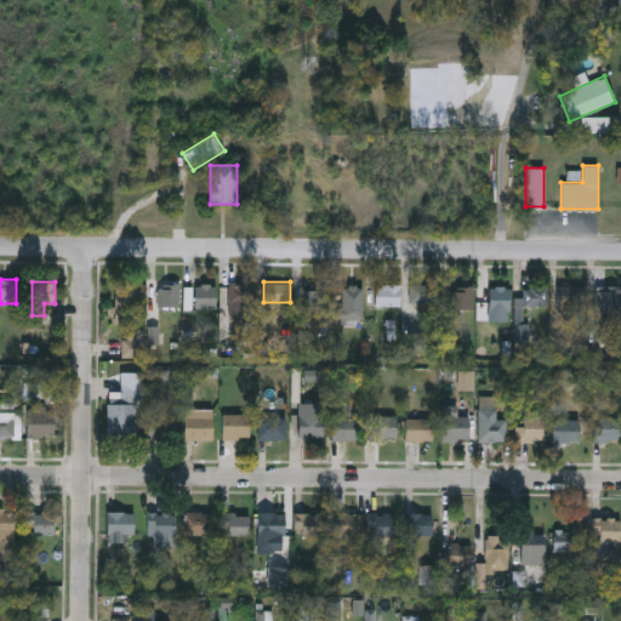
[(180,284),(178,307),(158,307),(158,283),(180,284)]
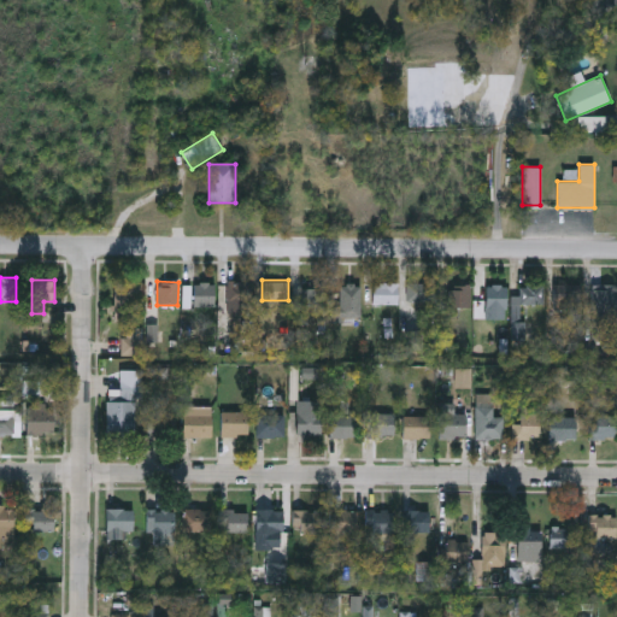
[(227,304),(227,281),(252,281),(252,304),(227,304)]
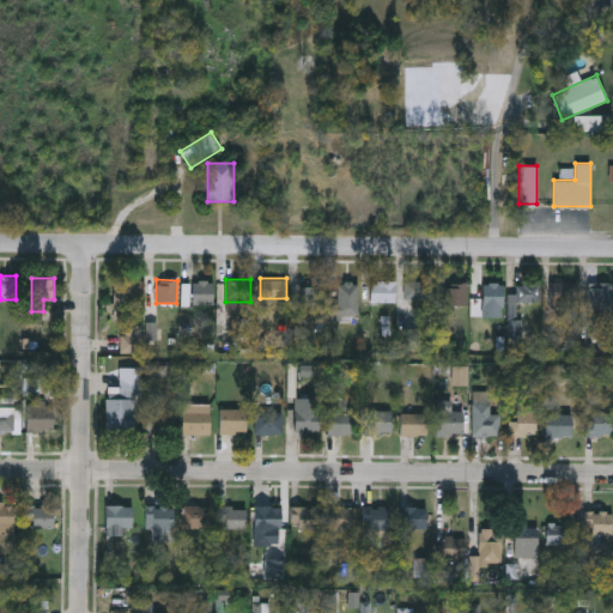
[(135,280),(135,311),(113,311),(113,280),(135,280)]
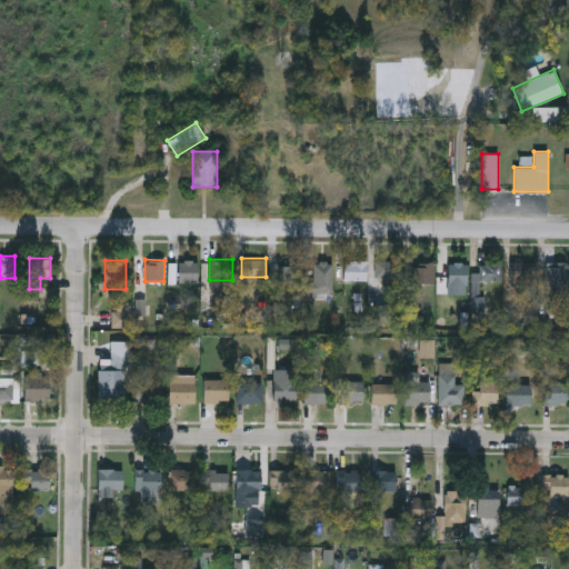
[(367,260),(367,280),(342,280),(342,260),(367,260)]
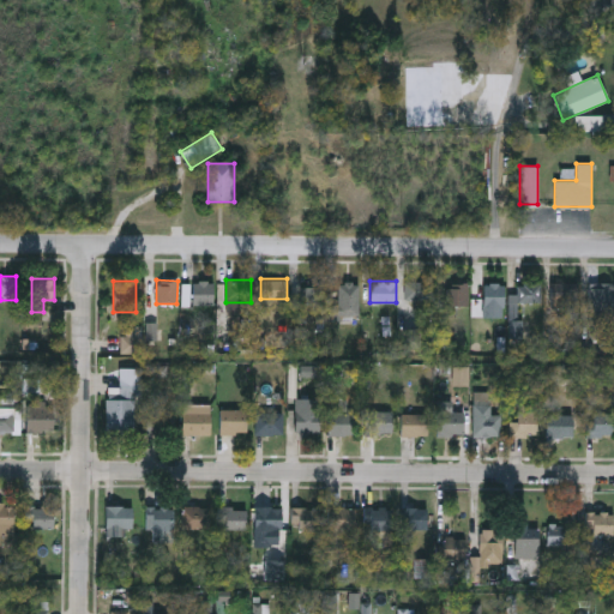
[(432,281),(432,300),(404,300),(404,281),(432,281)]
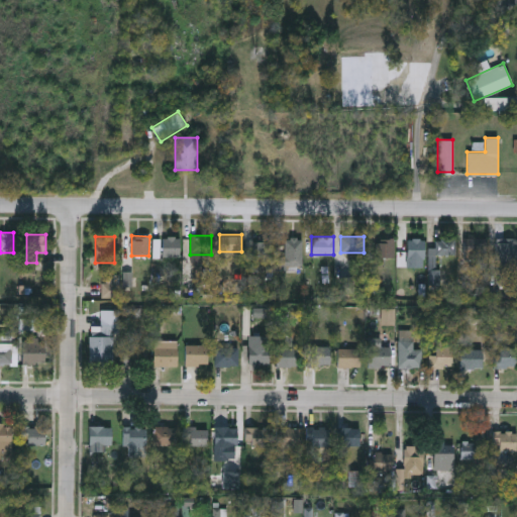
[(181,256),(162,256),(162,237),(181,237),(181,256)]
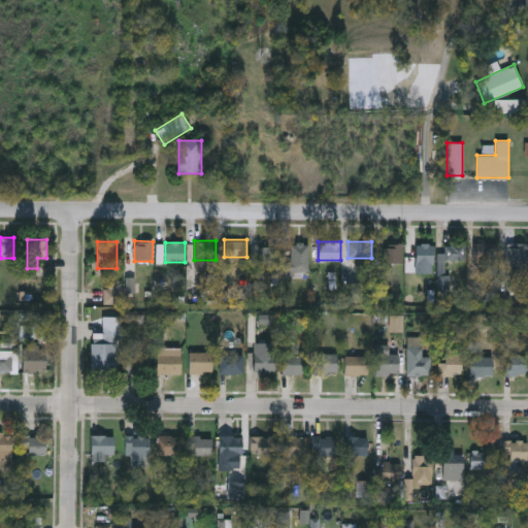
[(473,272),(473,242),(494,242),(494,272),(473,272)]
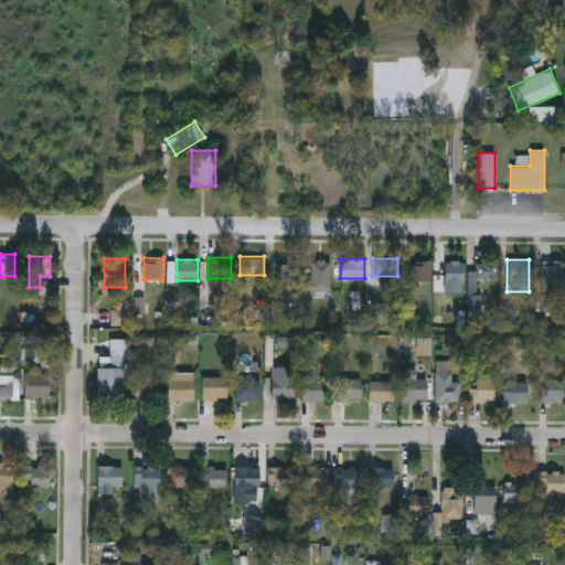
[(330,290),(306,290),(306,281),(311,281),(311,260),(330,260),(330,290)]
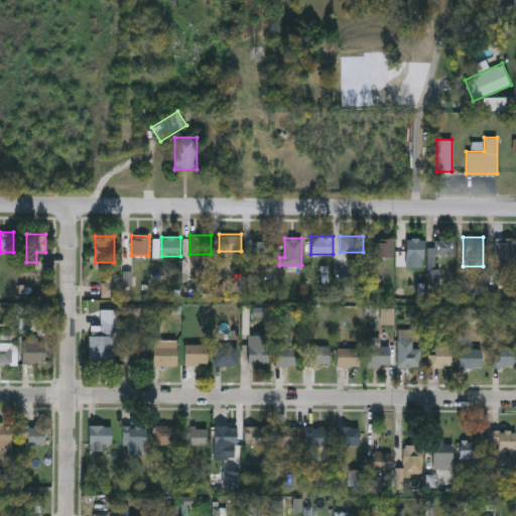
[(393,238),(393,258),(375,258),(375,238),(393,238)]
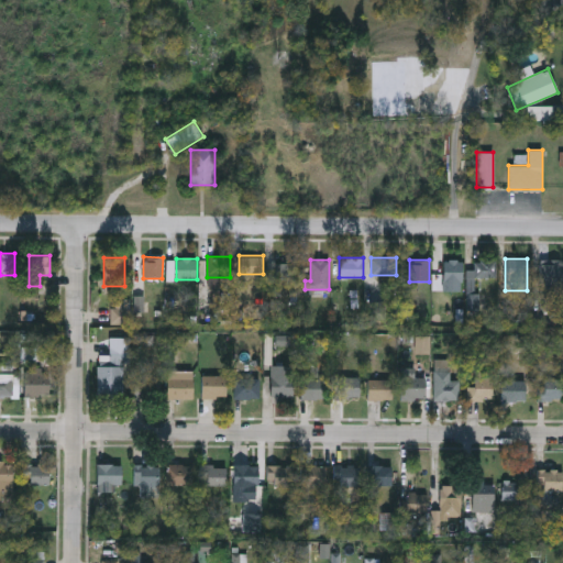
[(462,280),(443,280),(443,260),(462,260),(462,280)]
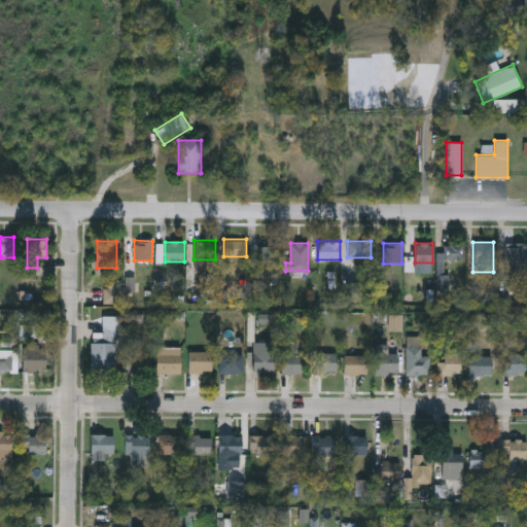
[(464,243),(464,259),(445,259),(445,243),(464,243)]
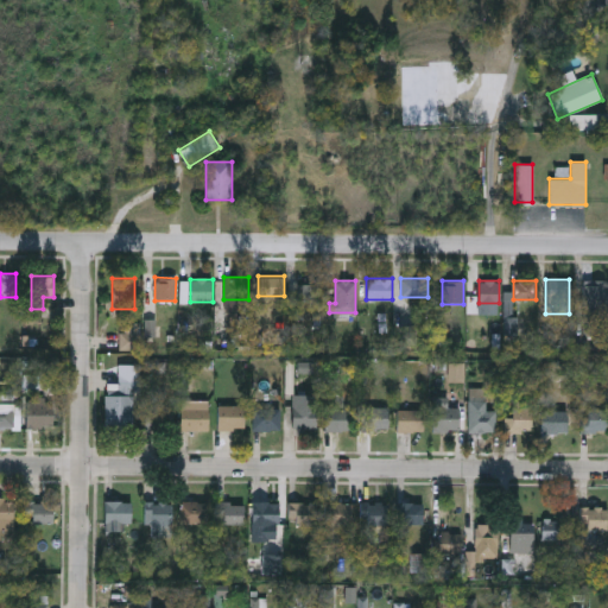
[(607,280),(607,317),(583,317),(583,280),(607,280)]
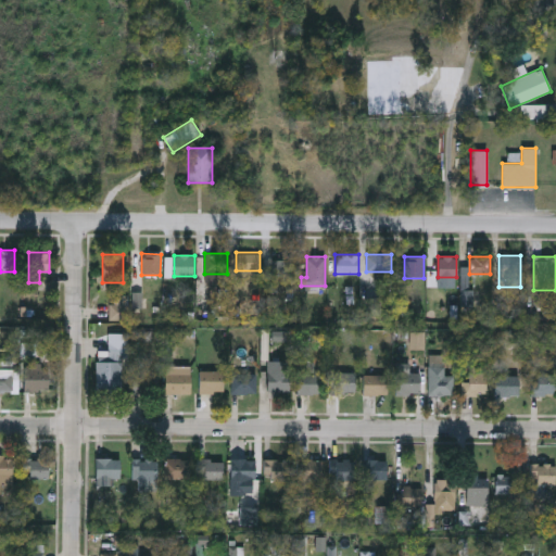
[(293,276),(272,276),(272,258),(293,258),(293,276)]
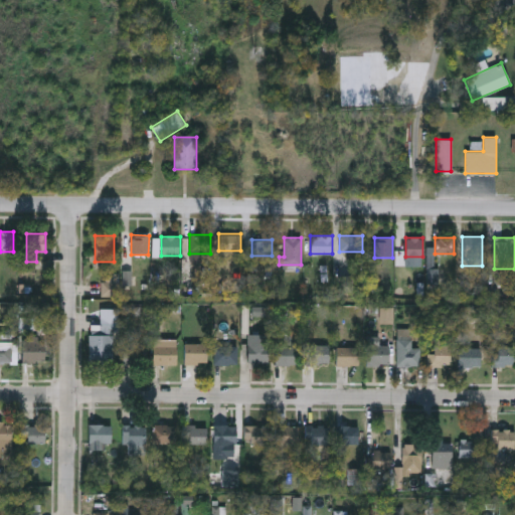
[(101,330),(101,317),(117,317),(117,330),(101,330)]
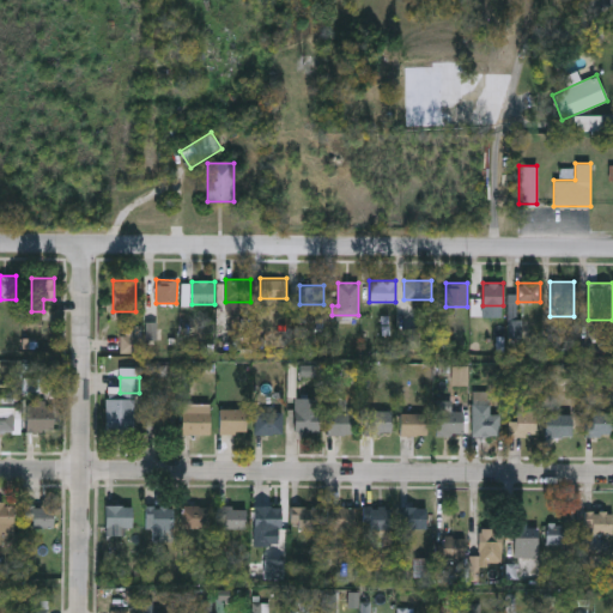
[(501,407),(501,436),(472,436),(472,390),(490,390),(490,407),(501,407)]
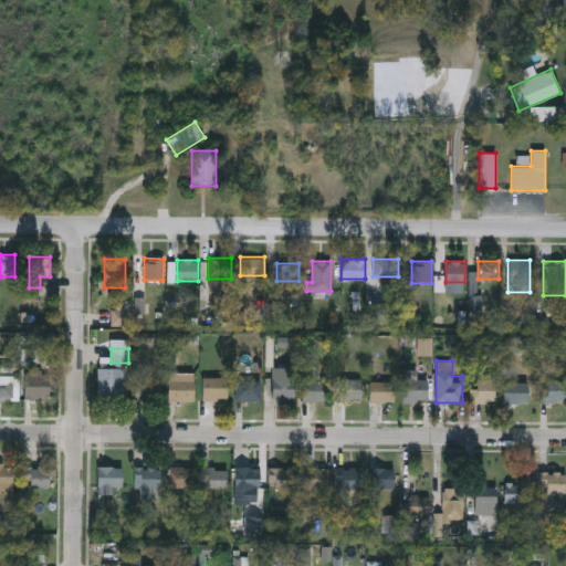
[(294,367),(294,398),(271,398),(271,367),(294,367)]
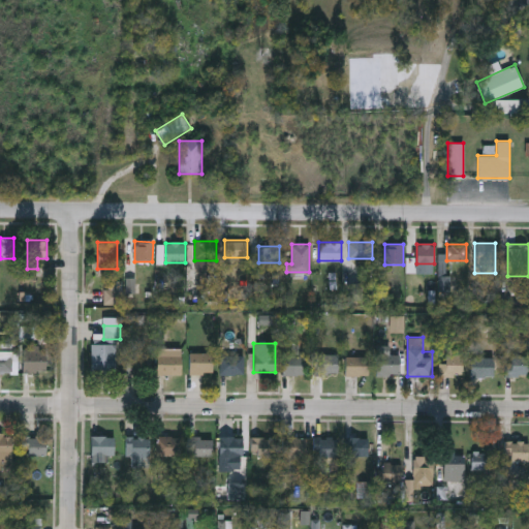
[(91,374),(91,344),(115,344),(115,374),(91,374)]
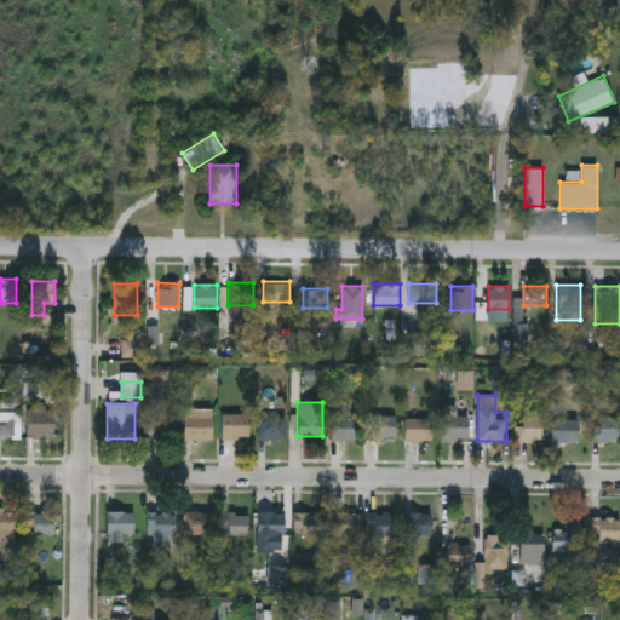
[(356,403),(356,440),(331,440),(331,403),(356,403)]
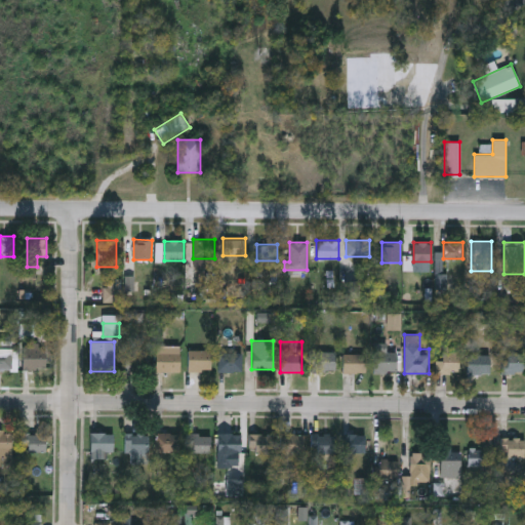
[(397,353),(397,372),(373,372),(373,344),(380,344),(380,353),(397,353)]
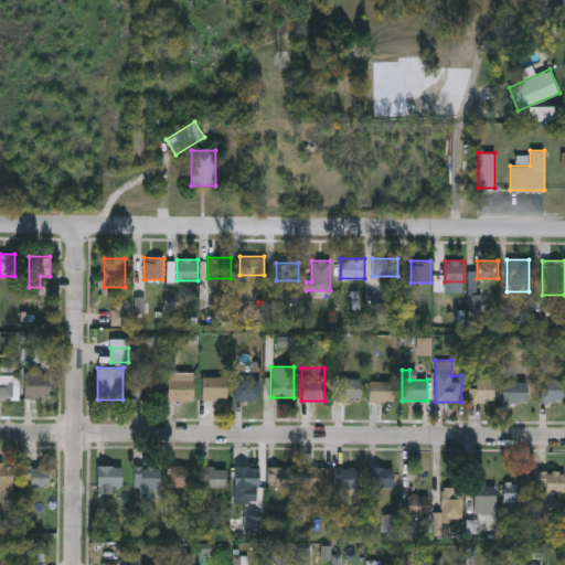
[(50,375),(50,397),(24,397),(24,371),(41,371),(41,375),(50,375)]
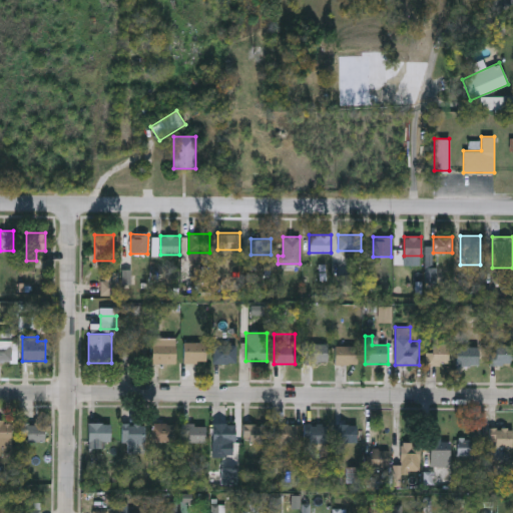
[(144,339),(144,362),(121,362),(121,339),(144,339)]
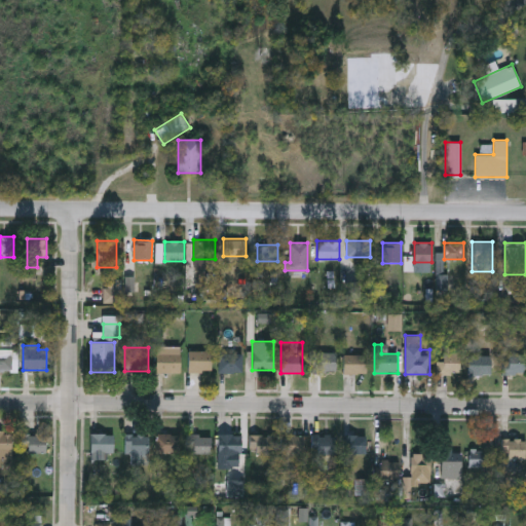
[(156,373),(156,347),(181,347),(181,373),(156,373)]
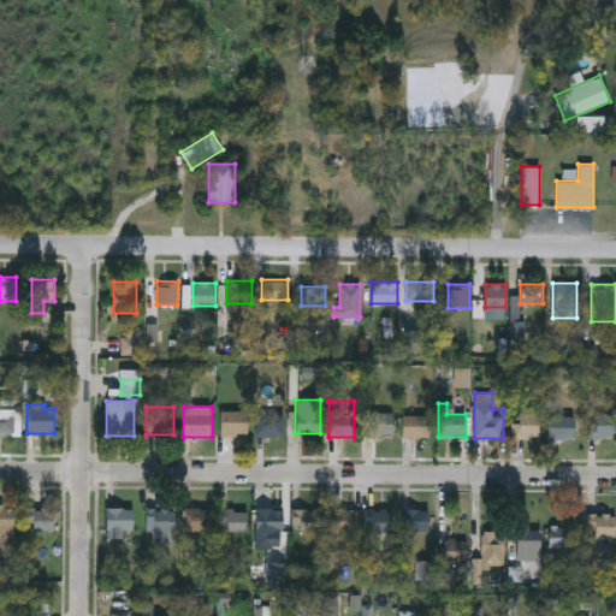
[(538,407),(538,437),(516,437),(516,407),(538,407)]
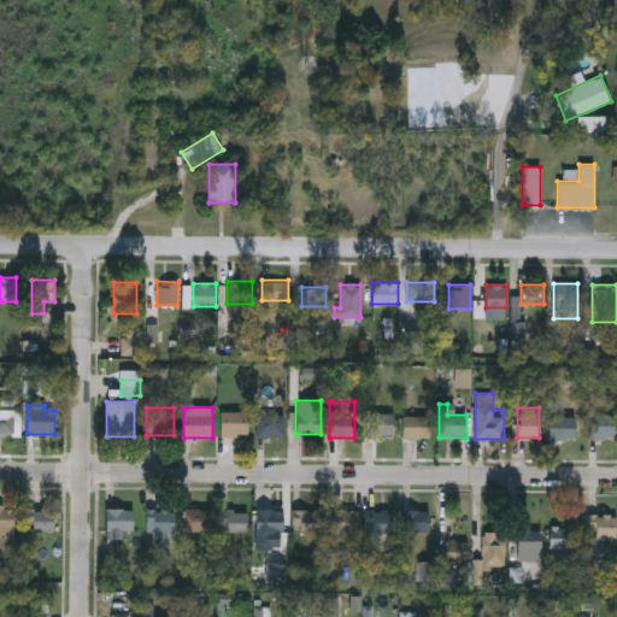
[(0,410),(17,410),(17,435),(0,435),(0,410)]
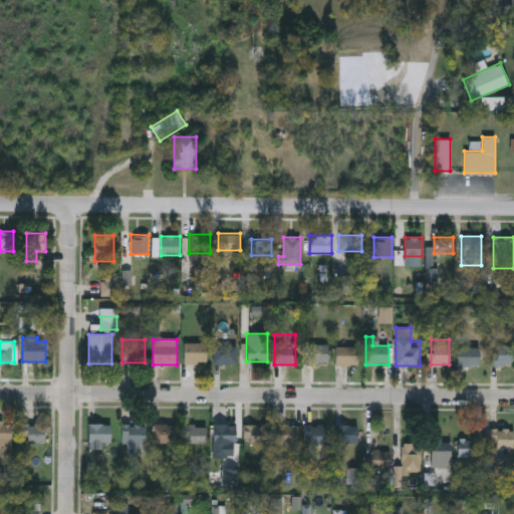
[(207,343),(207,362),(184,362),(184,343),(207,343)]
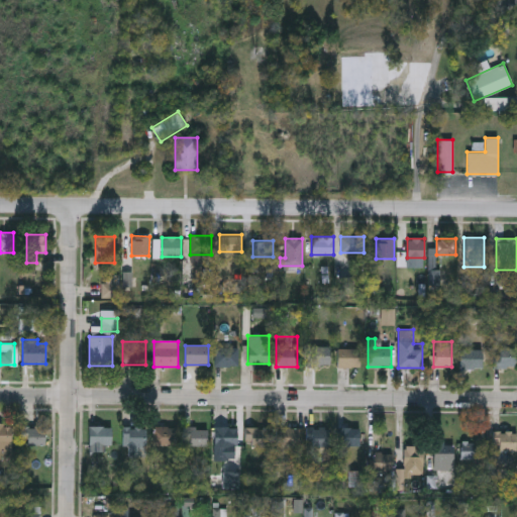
[(215,366),(214,346),(237,346),(237,366),(215,366)]
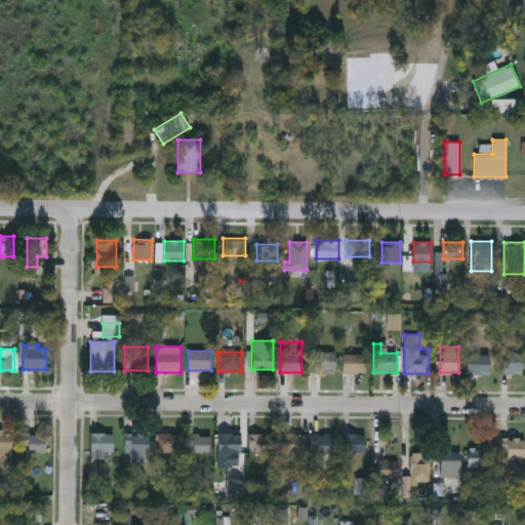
[(334,352),(334,370),(310,370),(310,352),(334,352)]
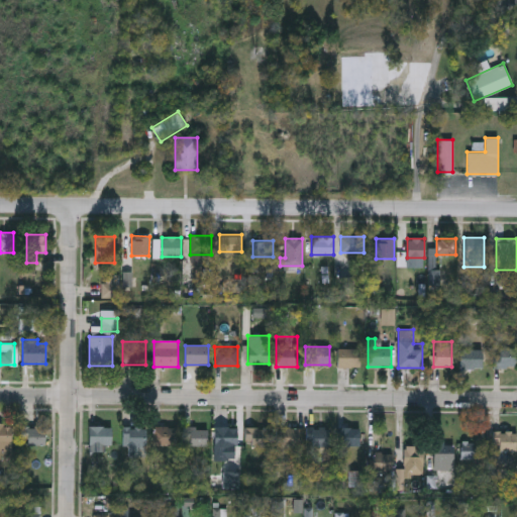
[(495,347),(516,347),(516,368),(495,368),(495,347)]
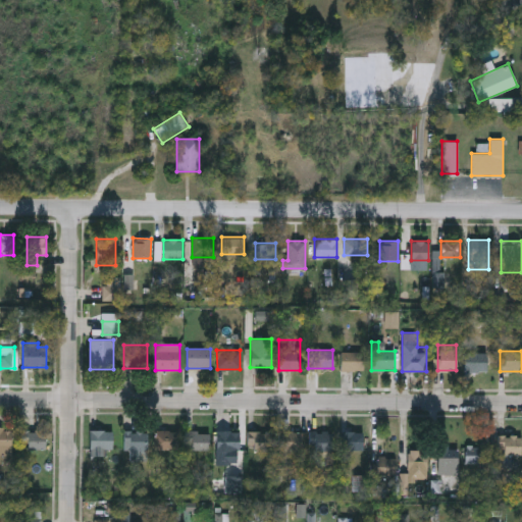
[(363,352),(363,370),(340,370),(340,352),(363,352)]
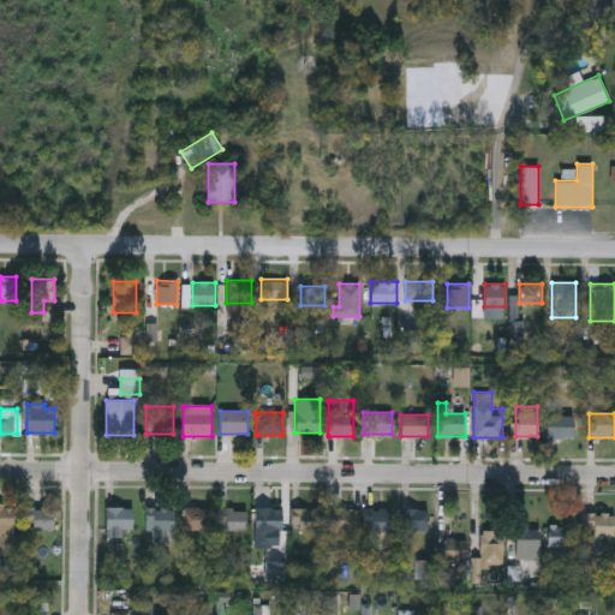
[(574,416),(574,439),(545,439),(545,416),(574,416)]
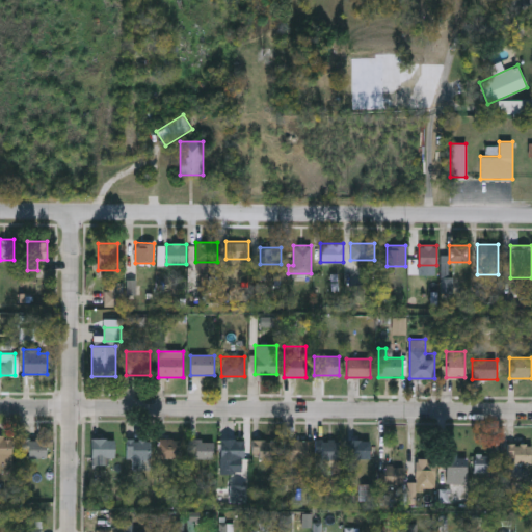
[(0,473),(0,437),(12,437),(12,464),(2,464),(2,473),(0,473)]
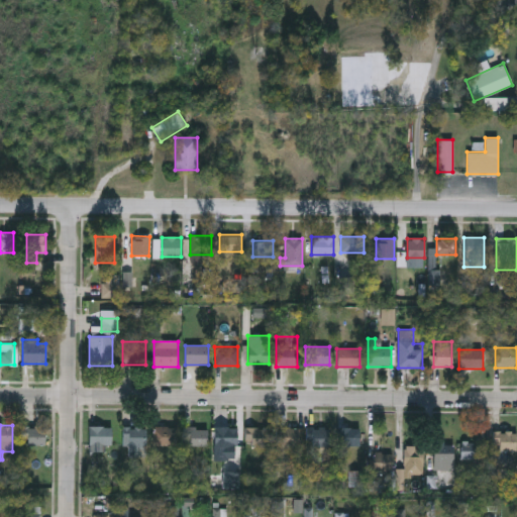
[(89,449),(89,426),(112,426),(112,449),(89,449)]
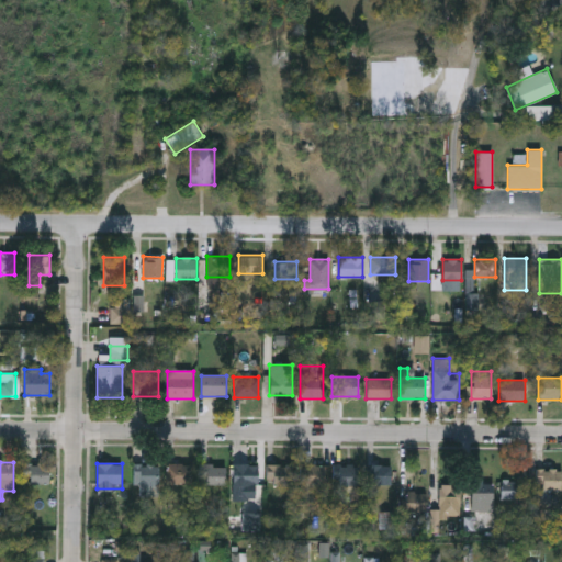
[(233,484),(233,463),(258,463),(258,484),(233,484)]
